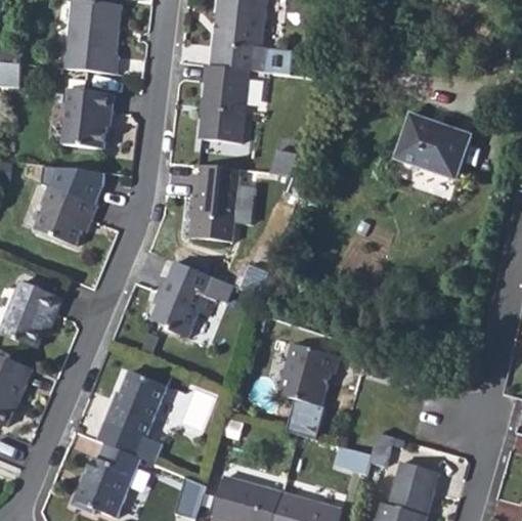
[(217,34),(214,67),(251,71),(268,73),(292,76),(293,53),(270,51),(271,50),(264,49),(271,1),(263,0),(221,0),(218,25),(220,27),(221,30),(220,32),(217,34)]
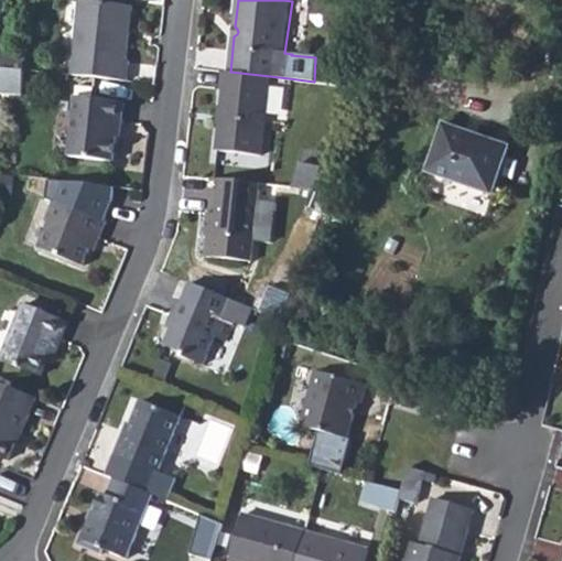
[(76,2),(67,75),(122,81),(125,62),(122,62),(126,34),(120,33),(121,28),(123,23),(127,22),(129,7),(76,2)]
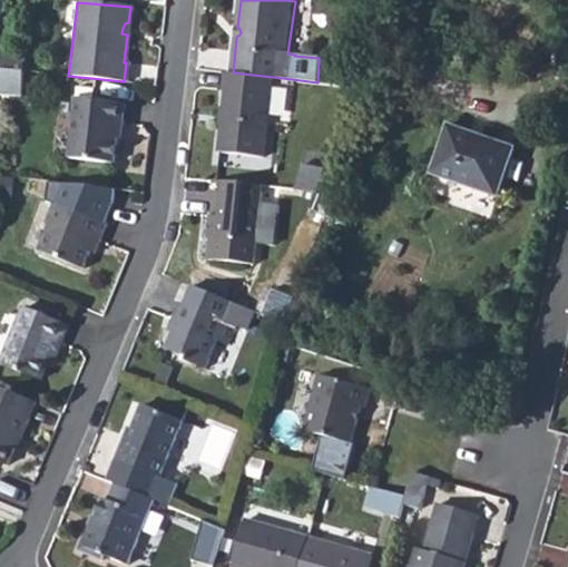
[(0,54),(0,68),(21,70),(23,57),(0,54)]
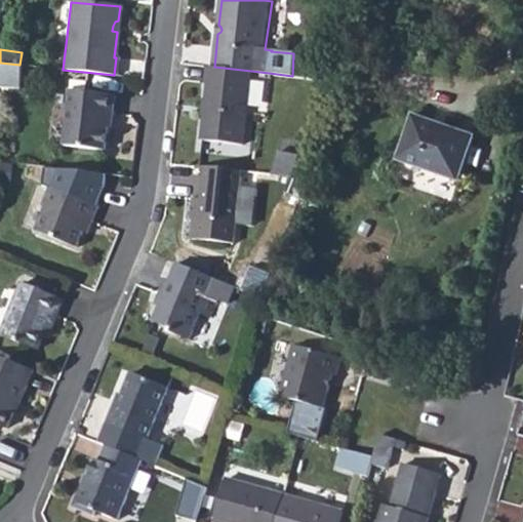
[(320,58),(308,57),(306,76),(318,78),(320,58)]
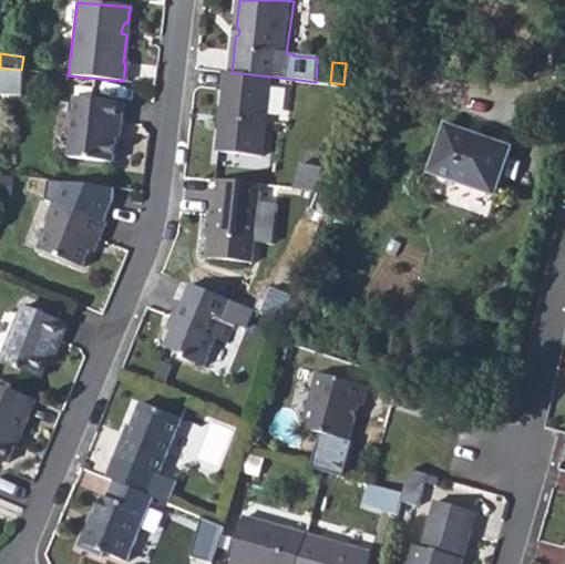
[(21,70),(0,68),(0,92),(19,95),(21,70)]
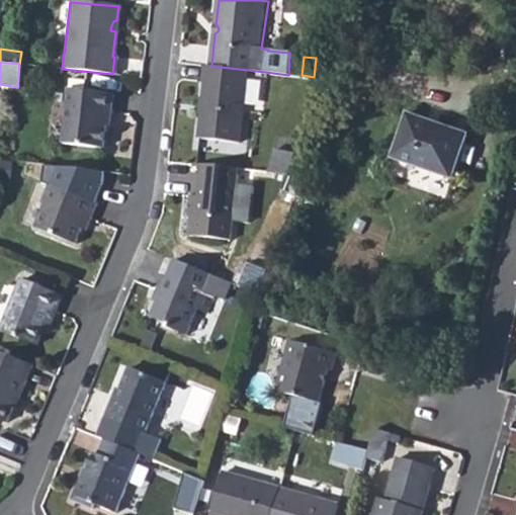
[(206,113),(202,113),(199,139),(240,143),(248,70),(211,66),(204,65),(203,82),(205,83),(203,100),(207,101),(206,113)]
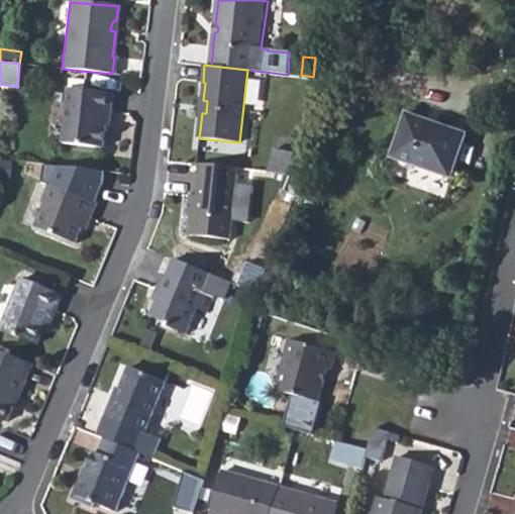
[(67,90),(62,143),(101,147),(104,111),(108,111),(110,94),(67,90)]
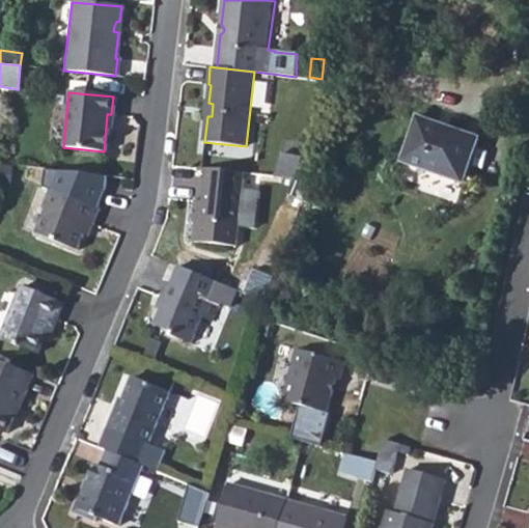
[(412,113),(396,159),(456,179),(472,134),(412,113)]
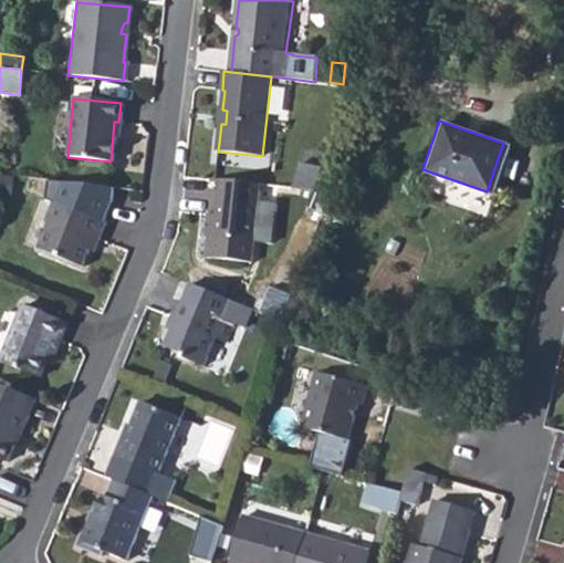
[(314,165),(292,163),(289,187),(311,189),(314,165)]
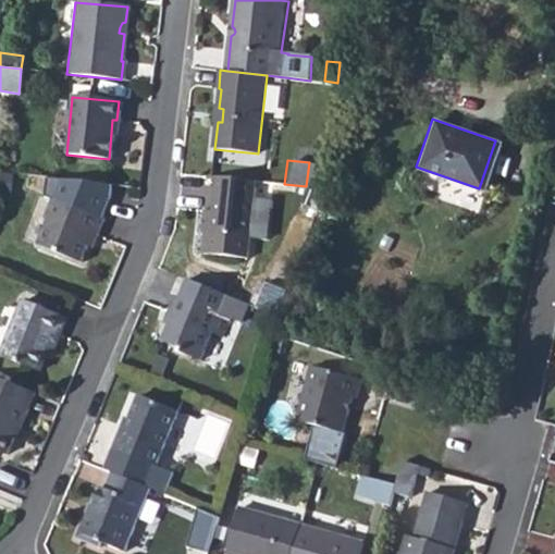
[(251,177),(211,173),(206,207),(198,206),(196,229),(199,229),(196,249),(243,255),(251,177)]
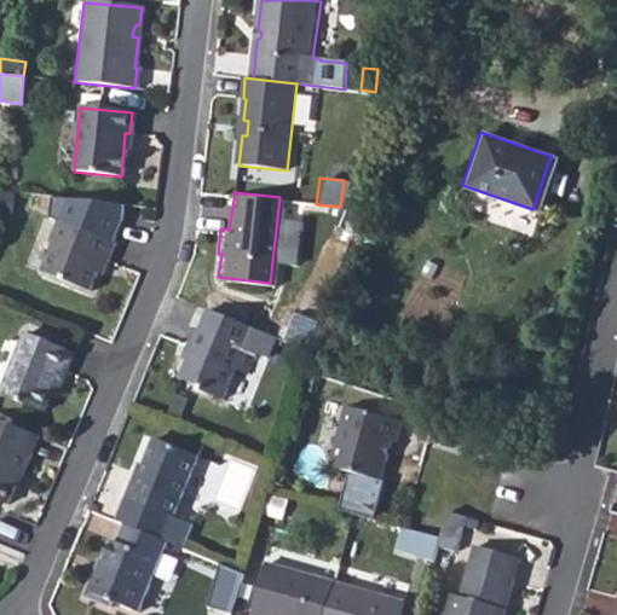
[(50,244),(39,270),(86,289),(99,257),(104,260),(120,218),(121,201),(56,196),(46,238),(50,244)]
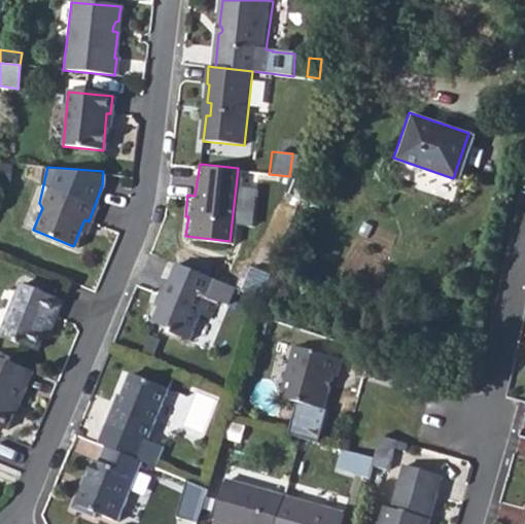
[(161,293),(150,319),(169,326),(168,330),(187,338),(198,312),(207,315),(214,298),(205,294),(212,277),(174,262),(167,279),(165,278),(158,292),(161,293)]
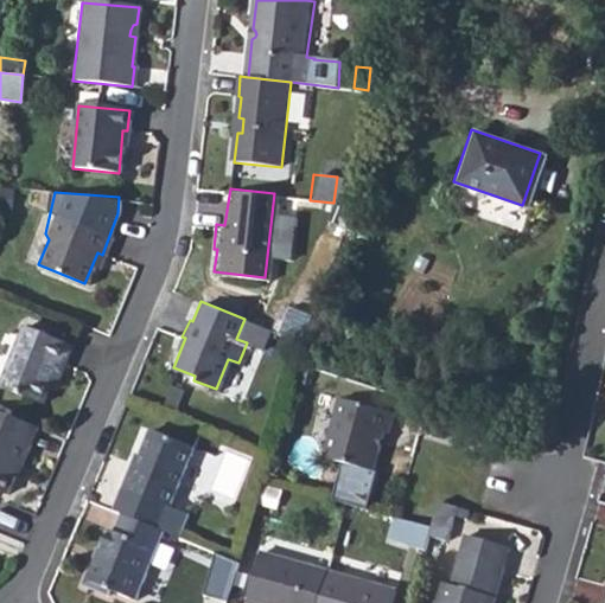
[(34,399),(44,377),(51,360),(57,363),(65,342),(24,326),(0,386),(34,399)]
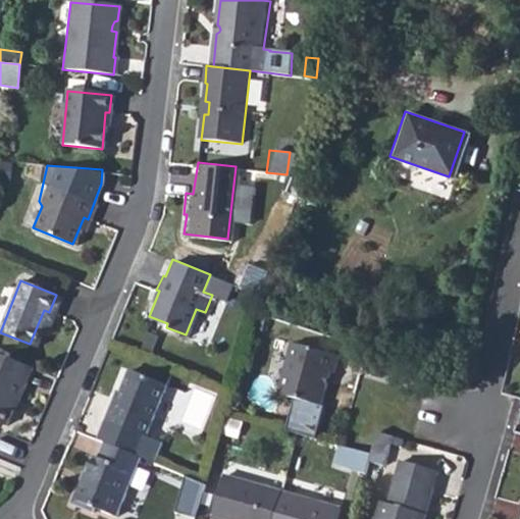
[(44,310),(38,324),(43,326),(49,312),(44,310)]
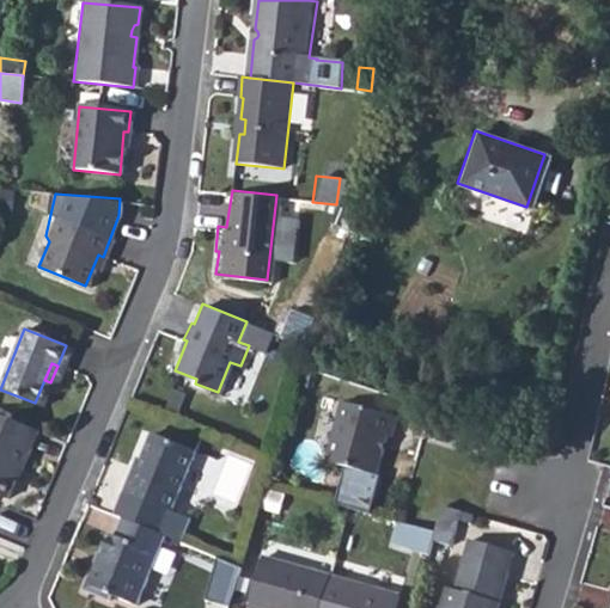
[(343,400),(325,458),(374,472),(386,434),(390,435),(396,415),(343,400)]
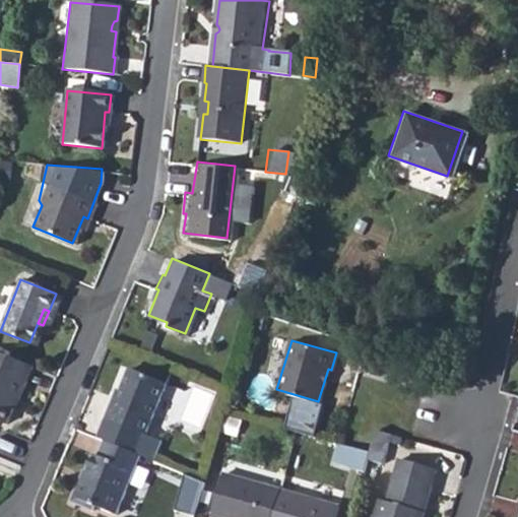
[(30,366),(0,352),(0,423),(3,424),(13,398),(16,398),(30,366)]
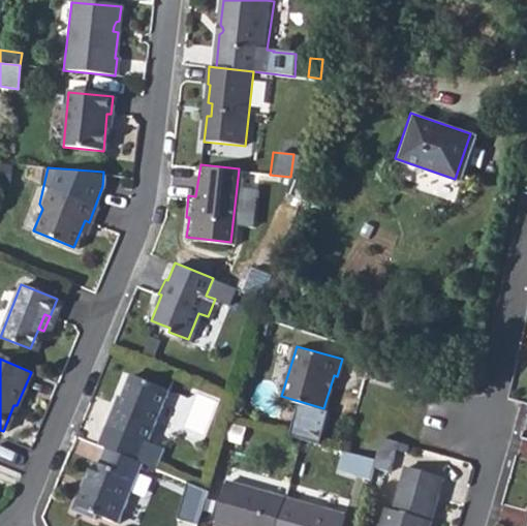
[(167,387),(130,371),(115,407),(112,406),(97,441),(104,444),(142,460),(154,465),(163,445),(146,438),(167,387)]
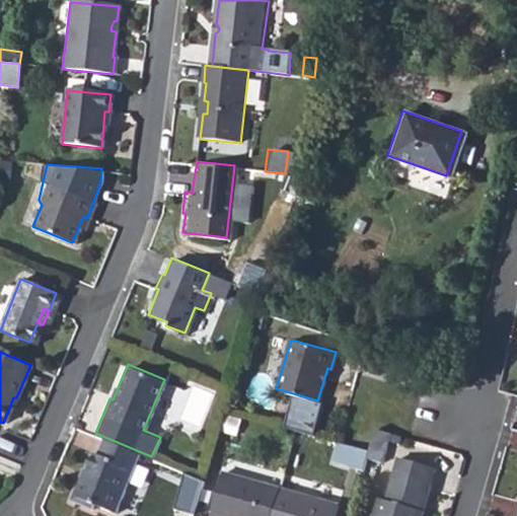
[(374,425),(366,453),(381,458),(389,429),(374,425)]
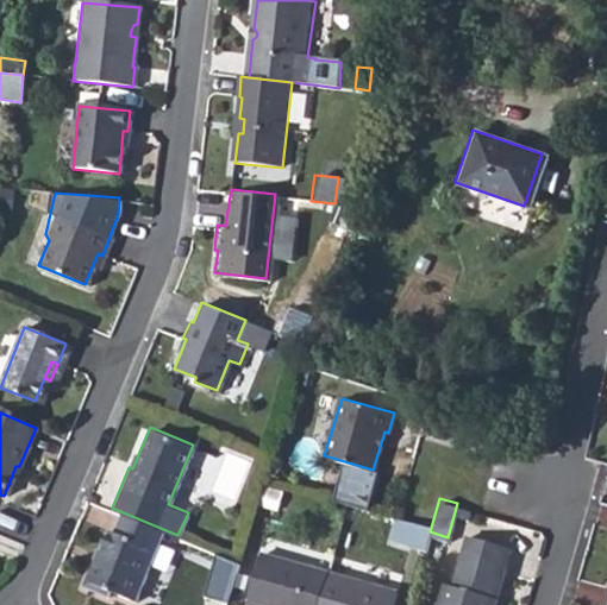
[(97,560),(89,562),(82,583),(106,592),(108,586),(136,598),(163,529),(120,511),(113,529),(107,527),(98,549),(100,549),(97,560)]
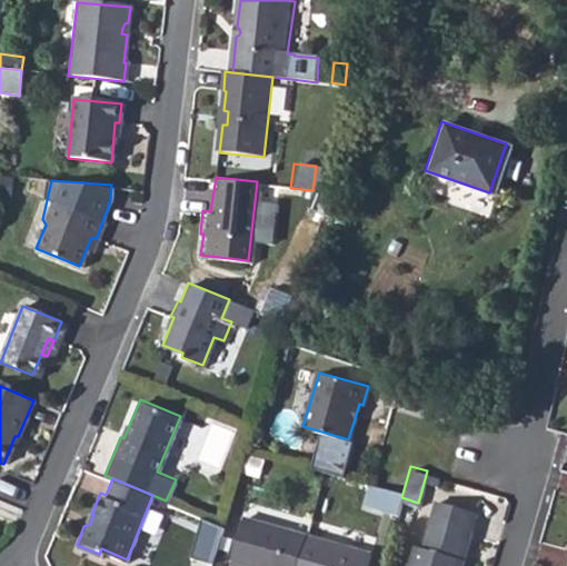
[(414,543),(407,565),(458,565),(475,509),(435,498),(421,545),(414,543)]
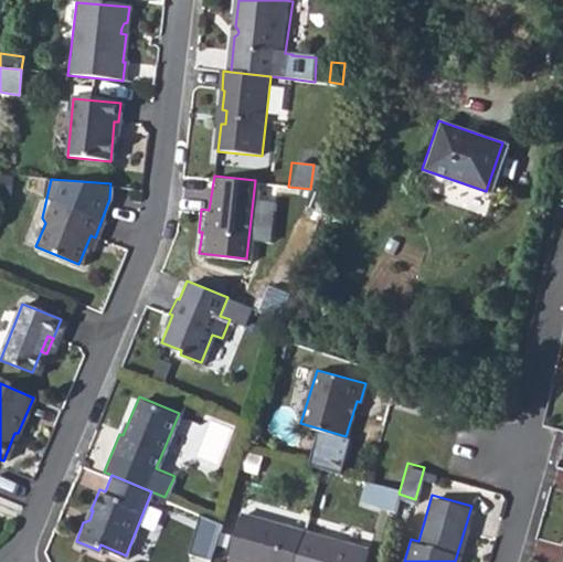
[(87,509),(83,522),(89,520),(93,510),(91,510),(87,509)]
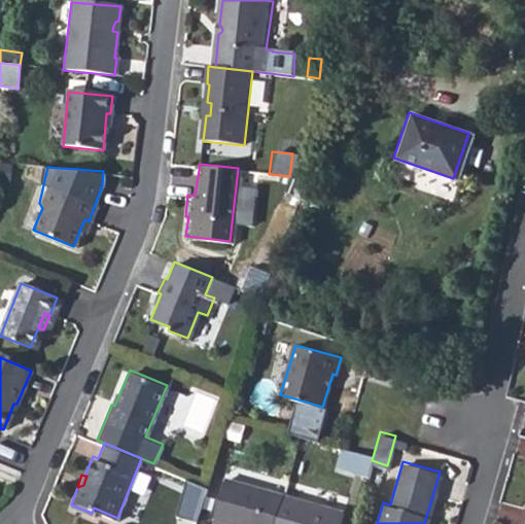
[(273,523),(282,494),(224,478),(211,519),(228,523),(273,523)]
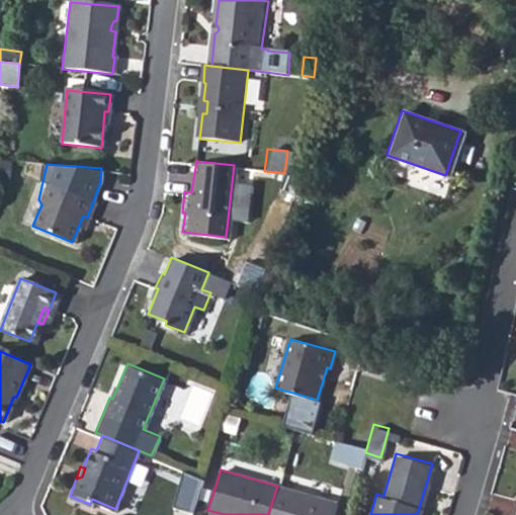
[(277,486),(268,514),(331,514),(335,503),(277,486)]
